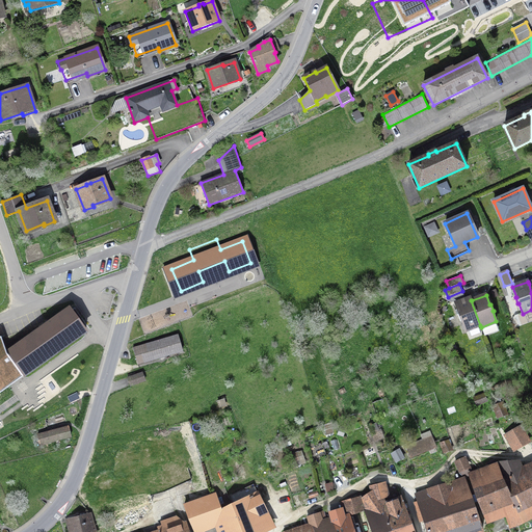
[(461,320),(466,330),(480,325),(471,300),(472,300),(471,298),(455,303),(459,314),(458,314),(460,320),(461,320)]
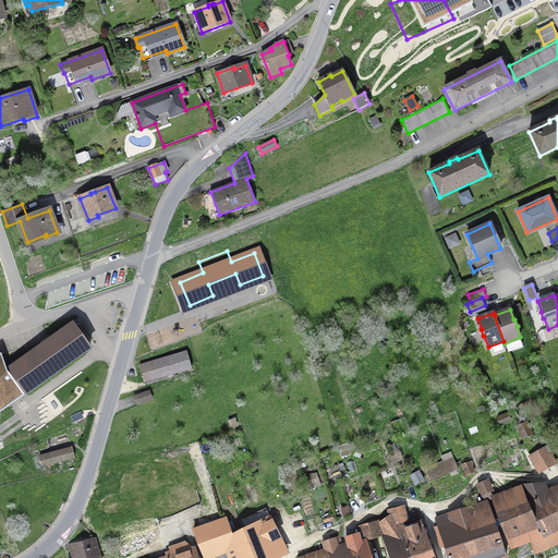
[(9,370),(9,371),(25,391),(25,393),(89,348),(73,324),(9,370)]
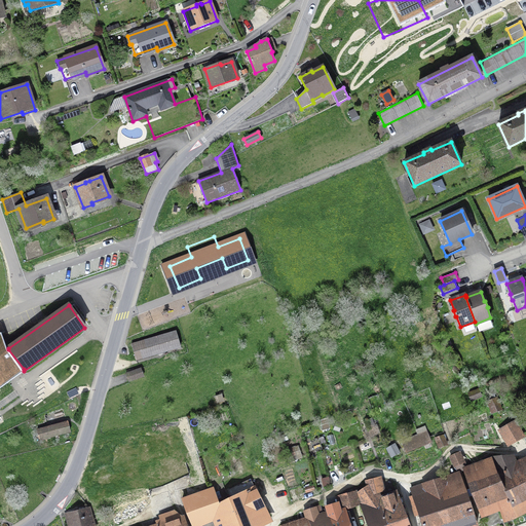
[(176,331),(132,344),(137,361),(181,347),(176,331)]
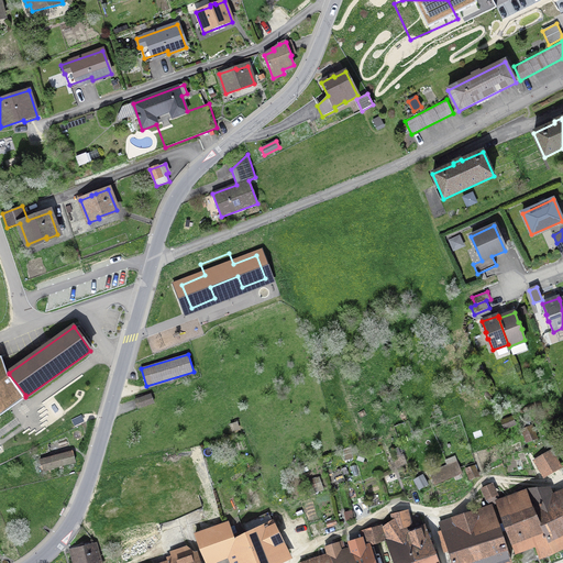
[(0,356),(0,415),(24,398),(23,397),(25,395),(9,374),(8,375),(1,356),(0,356)]
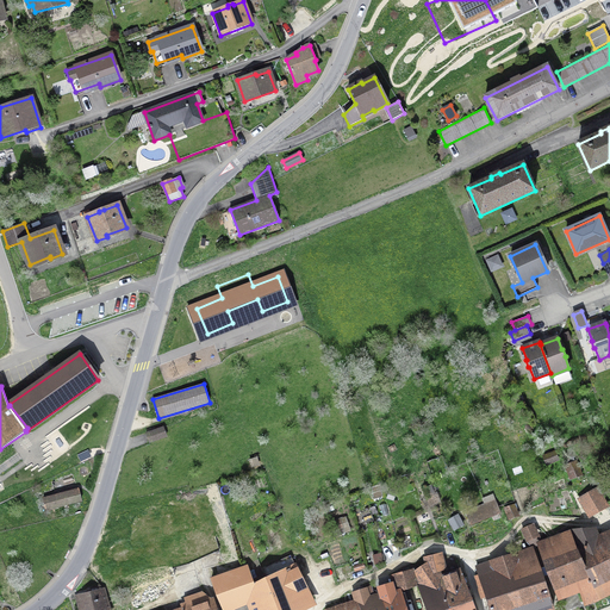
[(149,442),(166,436),(163,427),(147,433),(149,442)]
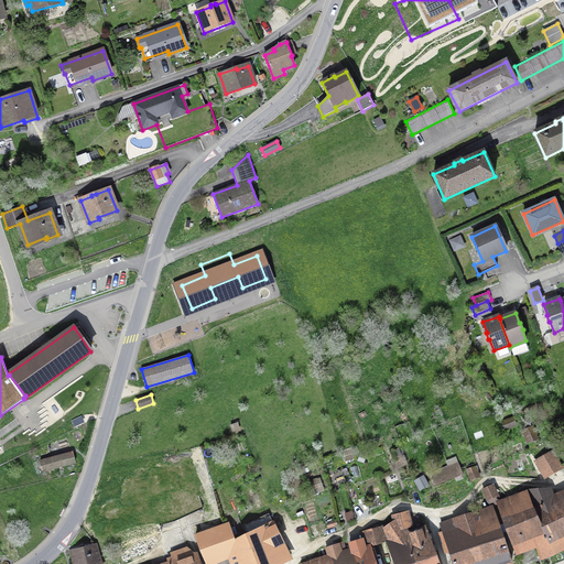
[(529,443),(538,438),(532,426),(523,430),(529,443)]
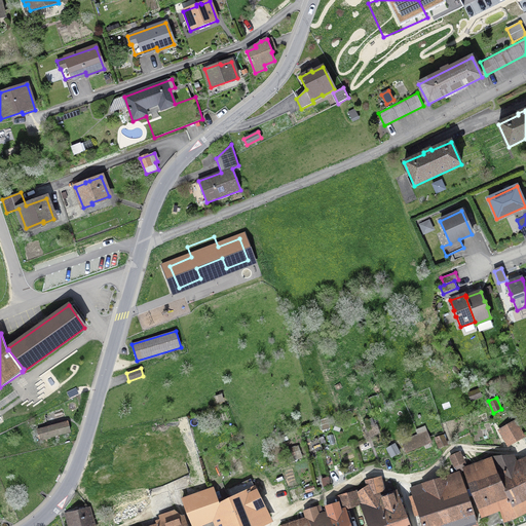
[(40,440),(70,431),(67,421),(37,429),(40,440)]
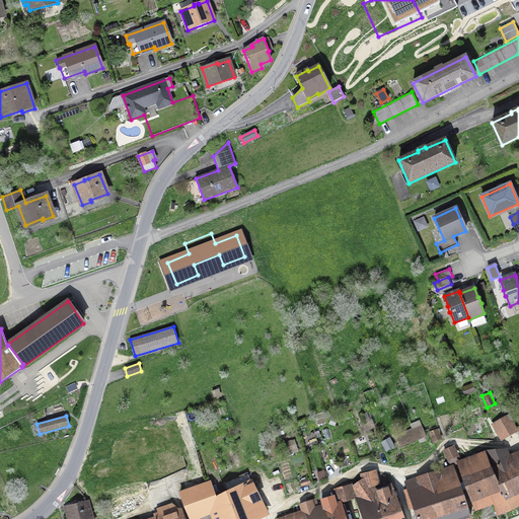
[(516,431),(507,417),(494,424),(502,439),(516,431)]
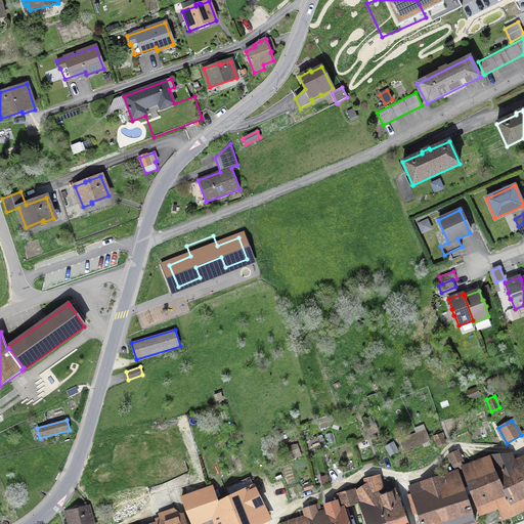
[(429,439),(425,430),(400,440),(404,449),(429,439)]
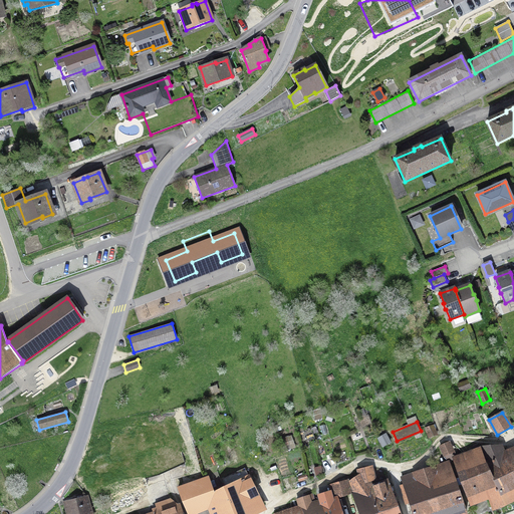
[(436,433),(433,426),(426,429),(429,436),(436,433)]
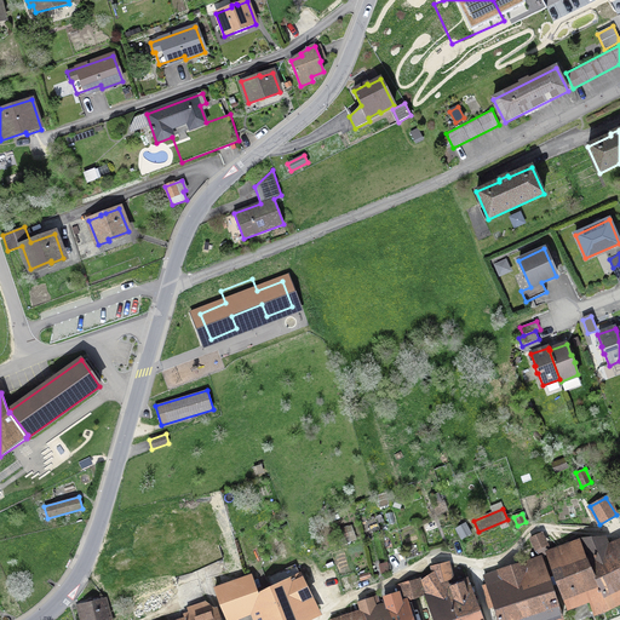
[(470,533),(465,523),(457,528),(461,537),(470,533)]
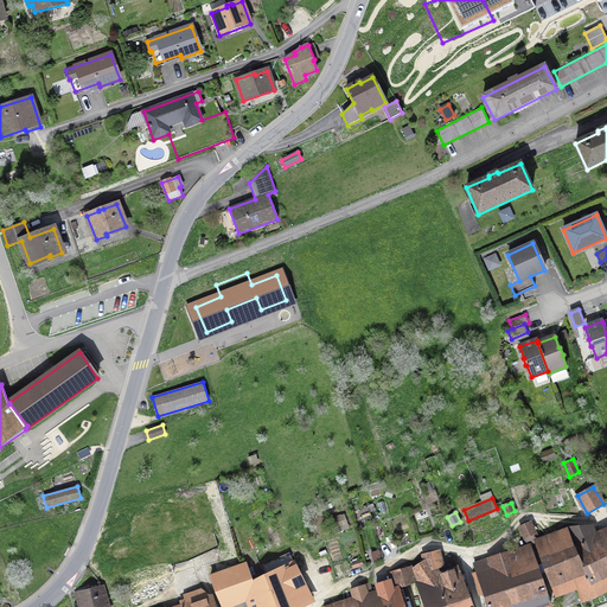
[(187,561),(218,548),(211,522),(164,536),(172,566),(187,561)]
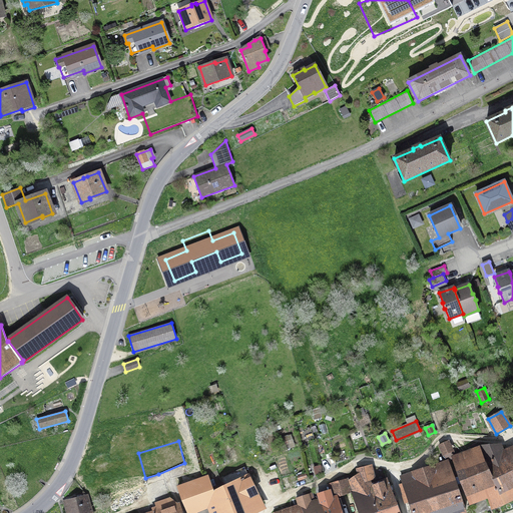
[(439,445),(447,460),(452,458),(453,458),(449,450),(451,449),(447,441),(439,445)]
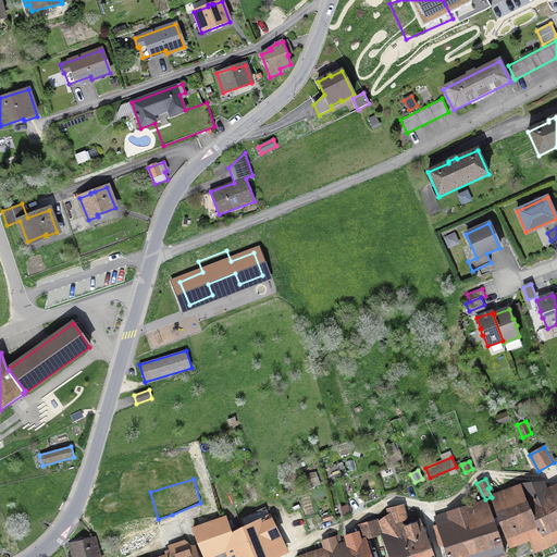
[(521,486),(546,546),(556,540),(556,489),(547,493),(545,485),(521,486)]
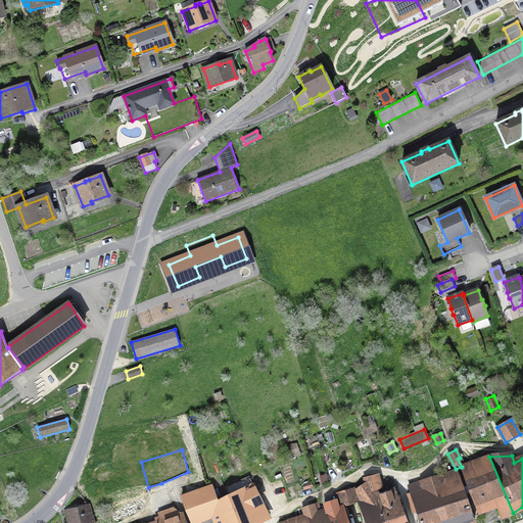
[(489,457),(462,467),(461,467),(478,512),(496,505),(501,518),(513,513),(489,457)]
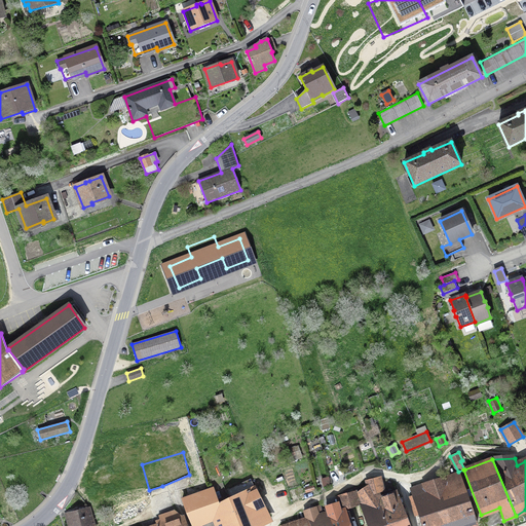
[(446,486),(413,496),(422,525),(470,525),(478,524),(458,472),(443,477),(446,486)]
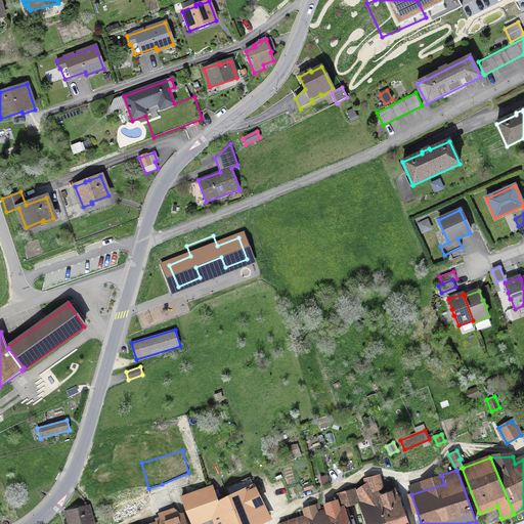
[(378,476),(372,477),(375,489),(381,487),(378,476)]
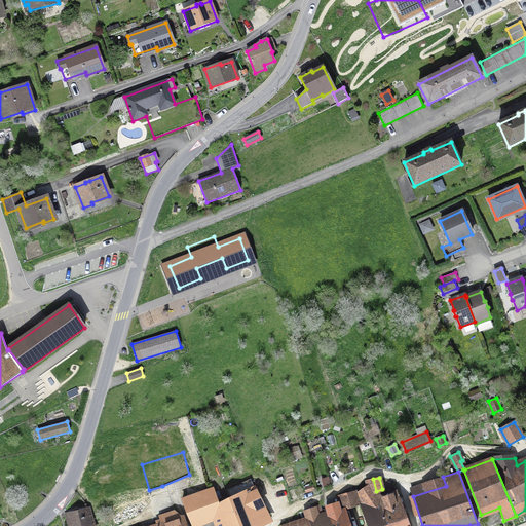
[(371,492),(376,491),(373,479),(366,481),(369,489),(371,492)]
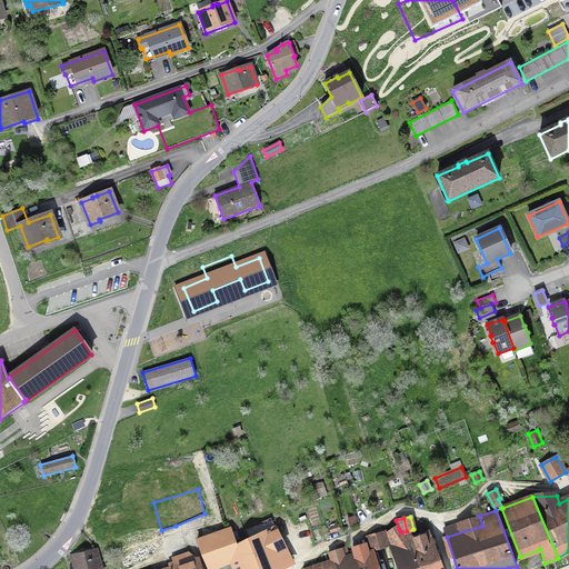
[(248,539),(248,540),(259,568),(278,568),(282,567),(281,566),(291,560),(277,531),(272,533),(266,521),(245,531),(248,539)]
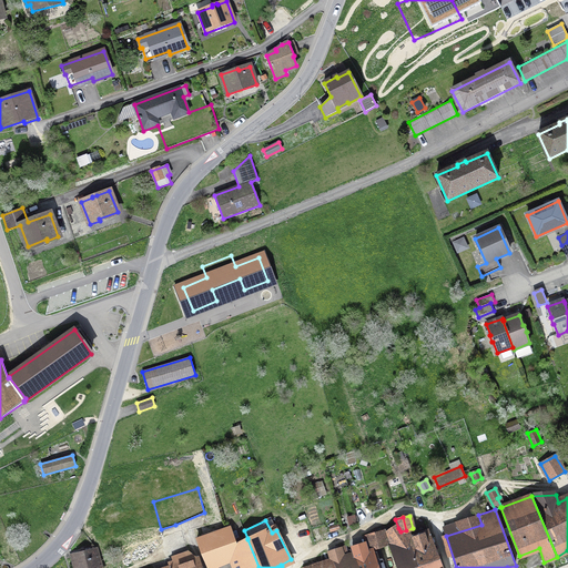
[(208,567),(210,567),(231,559),(227,548),(236,545),(231,528),(198,539),(208,567)]
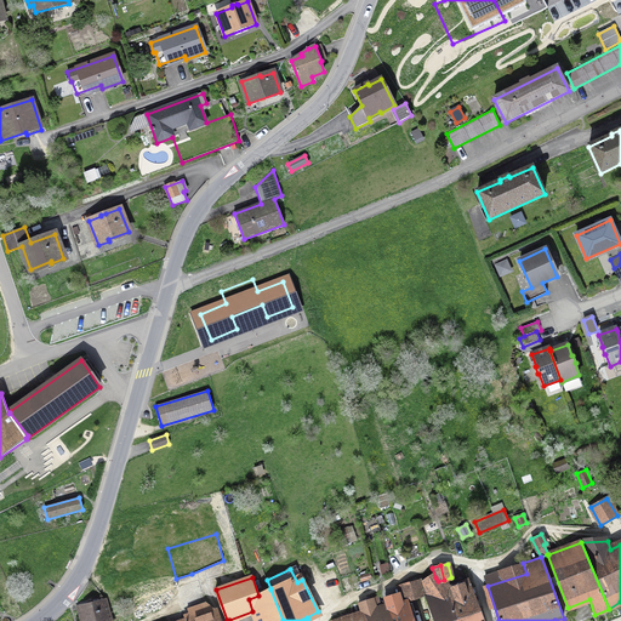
[(425,594),(421,580),(410,582),(414,597),(425,594)]
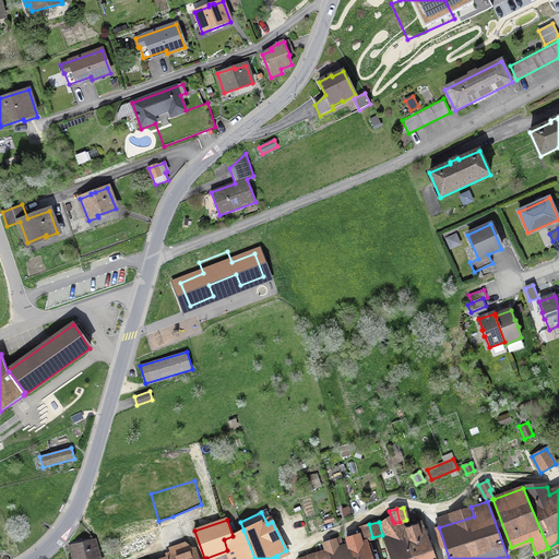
[(361,540),(366,539),(372,537),(369,524),(358,527),(361,540)]
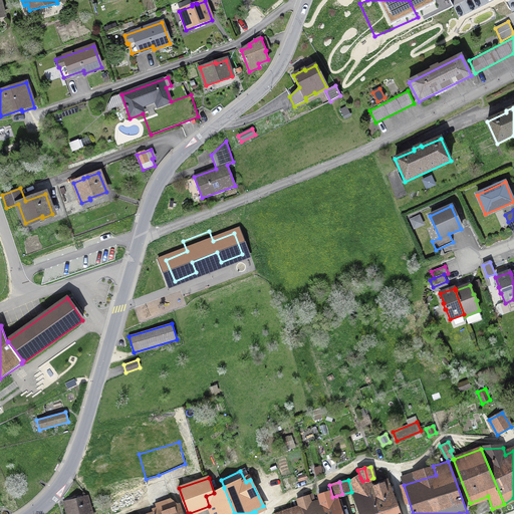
[(370,488),(377,513),(400,513),(388,482),(373,487),(372,485),(369,486),(370,488)]
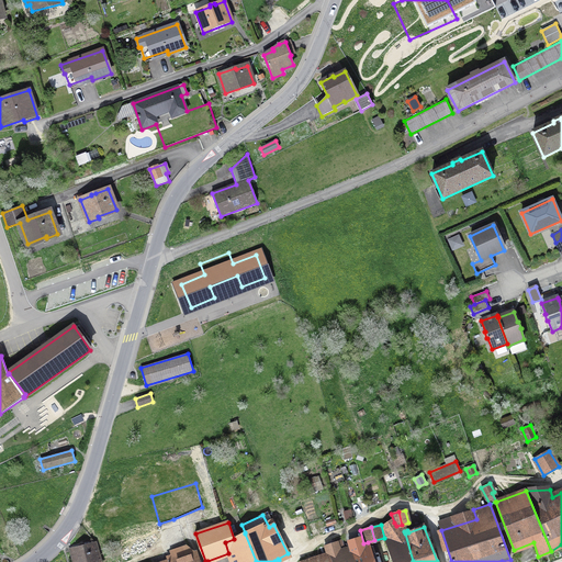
[(234,539),(225,542),(228,553),(232,561),(256,561),(245,534),(234,539)]
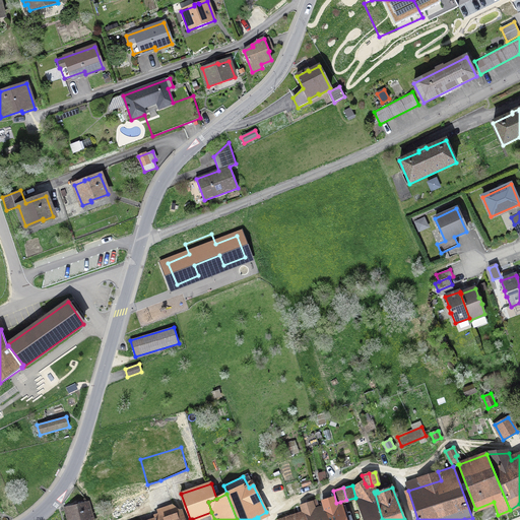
[(356,500),(364,519),(382,519),(375,494),(356,500)]
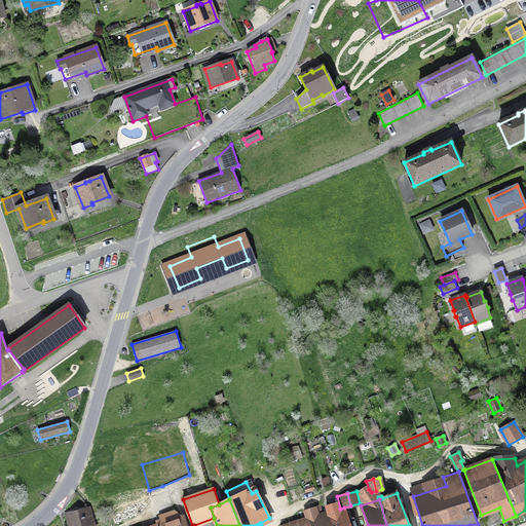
[(66,513),(69,525),(94,525),(89,508),(66,513)]
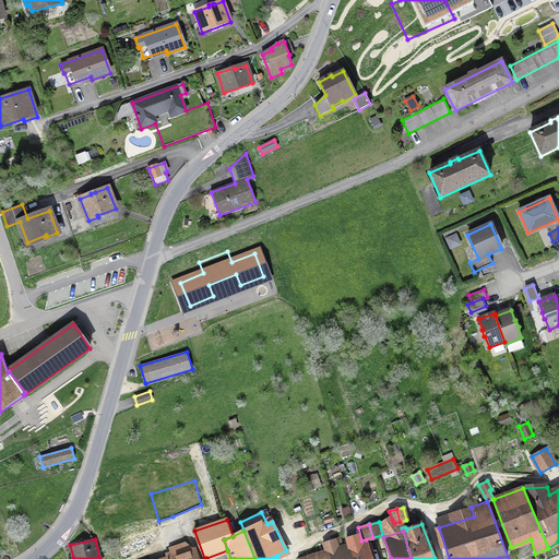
[(367,545),(366,539),(361,540),(354,543),(354,546),(348,548),(351,558),(375,558),(371,544),(367,545)]
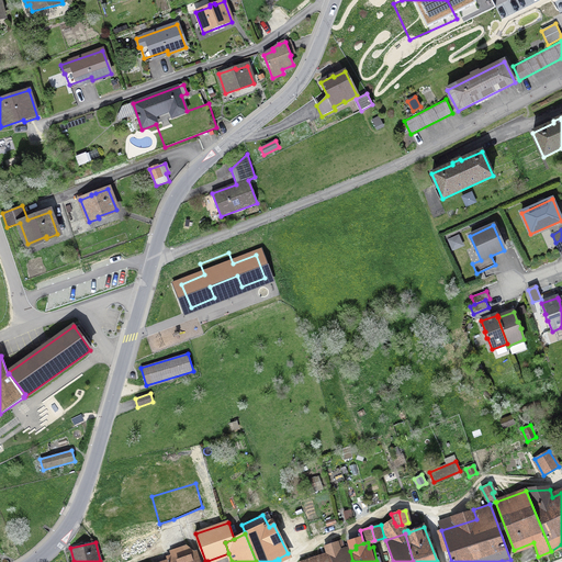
[(167,561),(199,561),(195,554),(186,546),(170,551),(172,560),(167,561)]
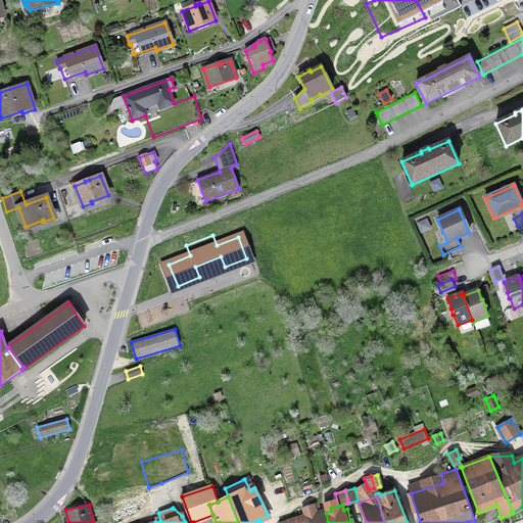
[(328,522),(326,513),(325,510),(305,516),(306,522),(328,522)]
